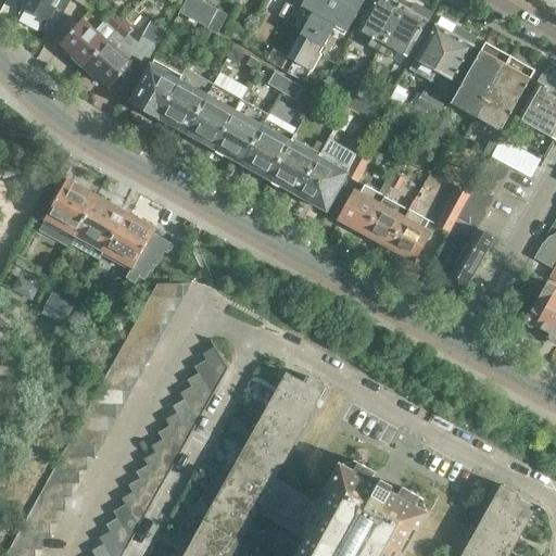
[(16,0),(16,1),(22,3),(20,8),(48,22),(60,0),(16,0)]
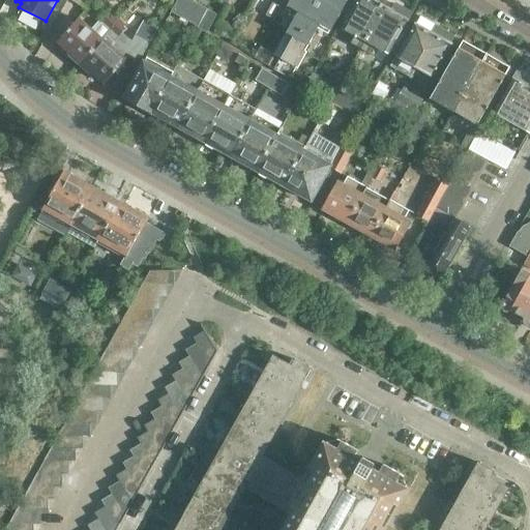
[(197,28),(199,28),(208,10),(189,0),(176,0),(170,11),(198,27),(197,28)]
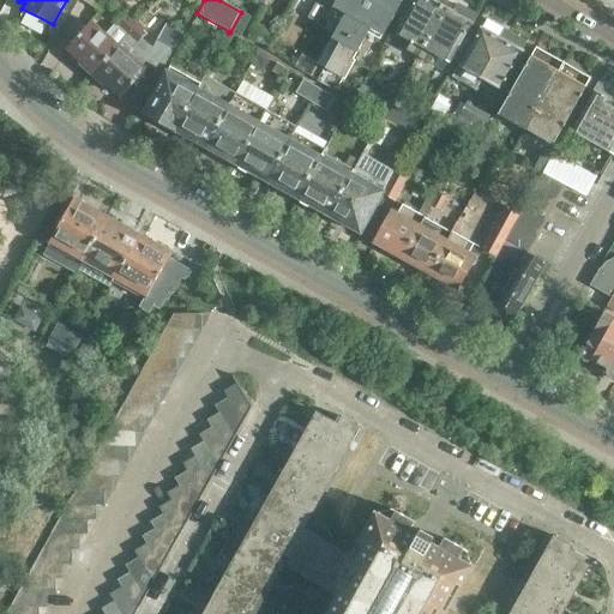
[(348,48),(331,40),(318,62),(312,59),(304,73),(335,91),(342,78),(345,79),(351,67),(349,66),(371,29),(383,35),(402,0),(374,0),(371,8),(371,11),(361,28),(360,28),(348,48)]
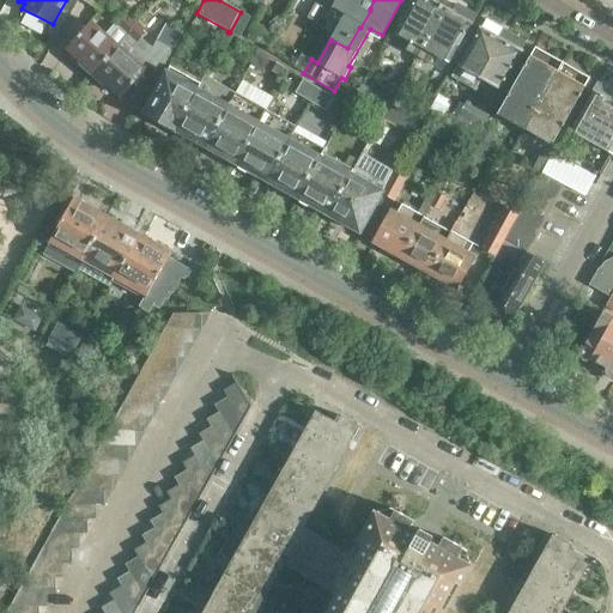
[(316,0),(308,17),(317,23),(329,1),(332,2),(333,0),(316,0)]
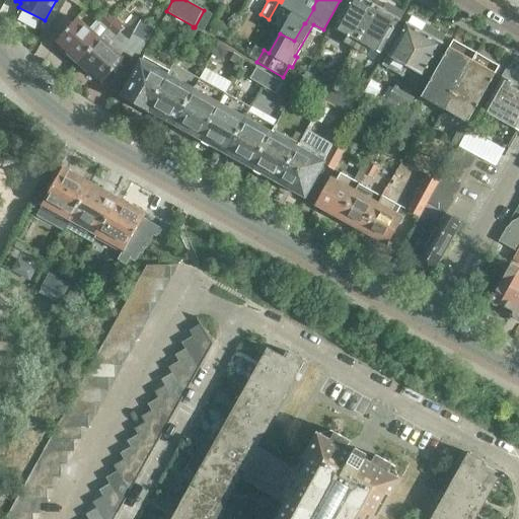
[(313,7),(316,0),(284,0),(281,6),(292,12),(280,33),(294,41),(304,23),(305,23),(313,9),(313,7)]
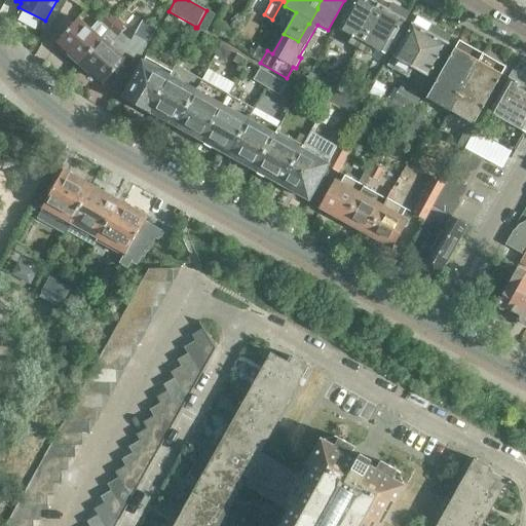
[(358,48),(380,7),(373,3),(374,0),(353,0),(339,28),(352,36),(348,43),(358,48)]
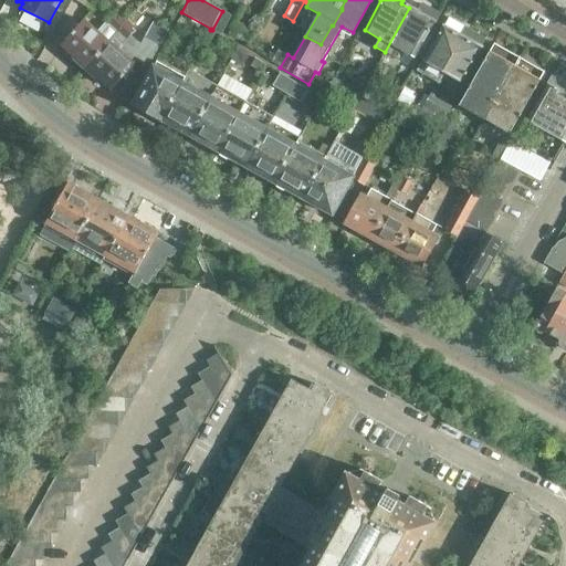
[(417,12),(409,8),(385,52),(396,58),(400,51),(415,59),(435,22),(433,21),(438,13),(421,4),(417,12)]
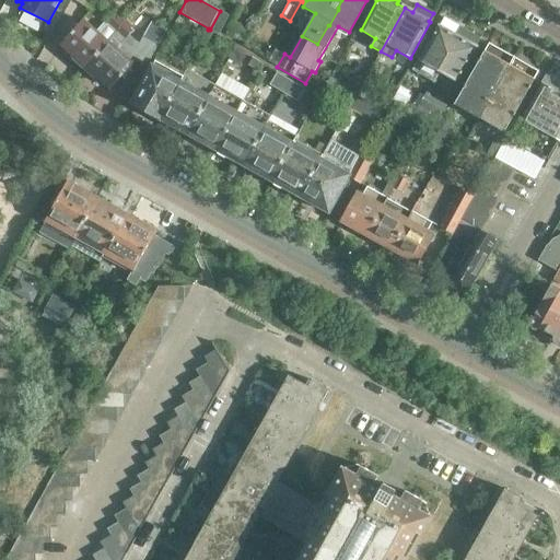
[(136,10),(125,23),(125,24),(84,70),(96,81),(100,78),(113,88),(131,66),(135,60),(147,67),(161,39),(155,36),(153,39),(143,35),(139,43),(129,35),(133,32),(132,31),(143,16),(136,10)]
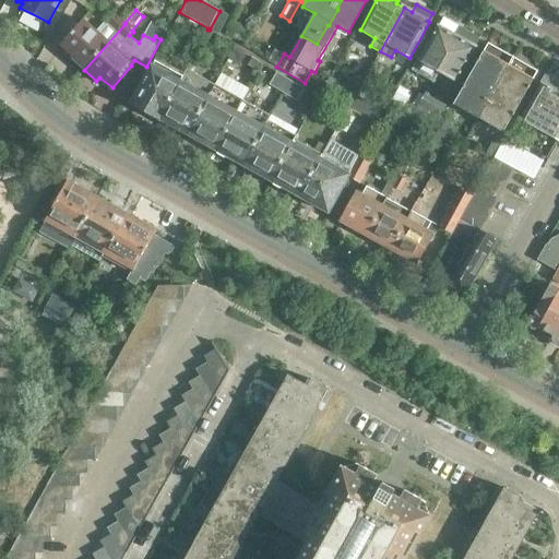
[(219,11),(210,30),(217,34),(228,15),(219,11)]
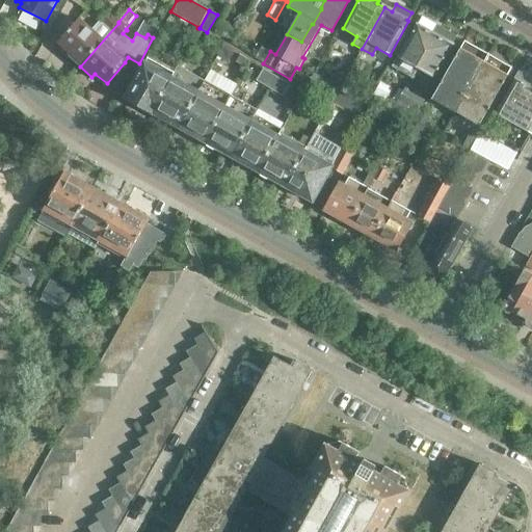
[(118,23),(118,22),(110,16),(103,24),(99,21),(88,31),(77,22),(59,43),(72,53),(69,57),(80,67),(118,23)]
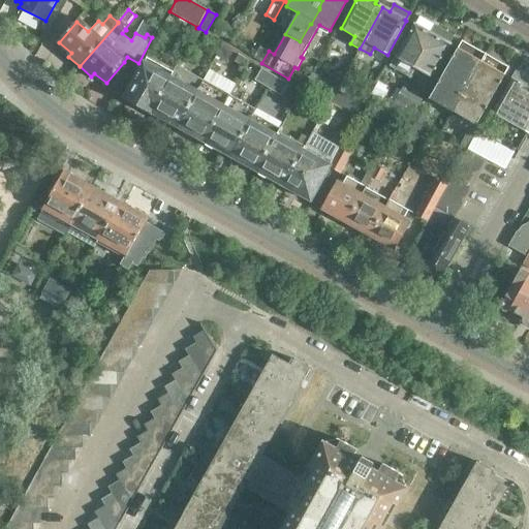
[(414,24),(396,57),(394,57),(389,66),(410,78),(415,68),(431,78),(449,44),(414,24)]
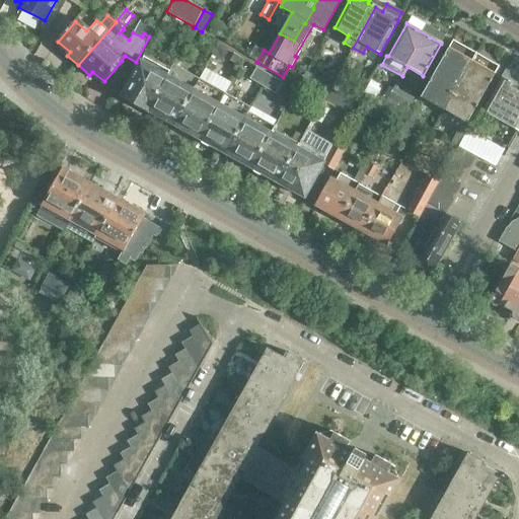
[(217,45),(212,55),(222,61),(228,50),(217,45)]
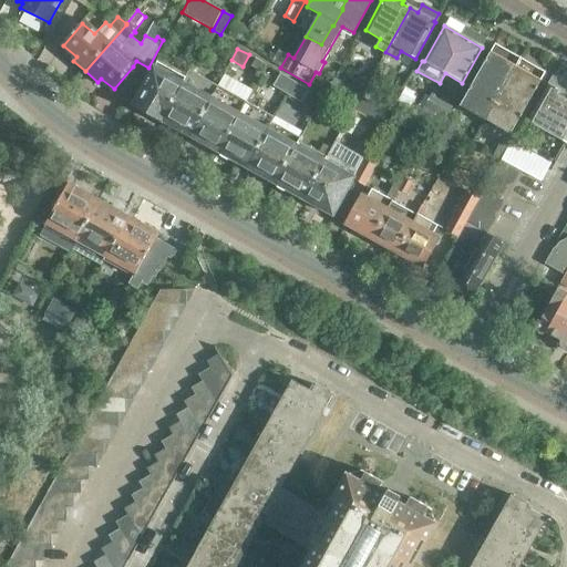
[(485,120),(515,66),(491,52),(461,106),(485,120)]
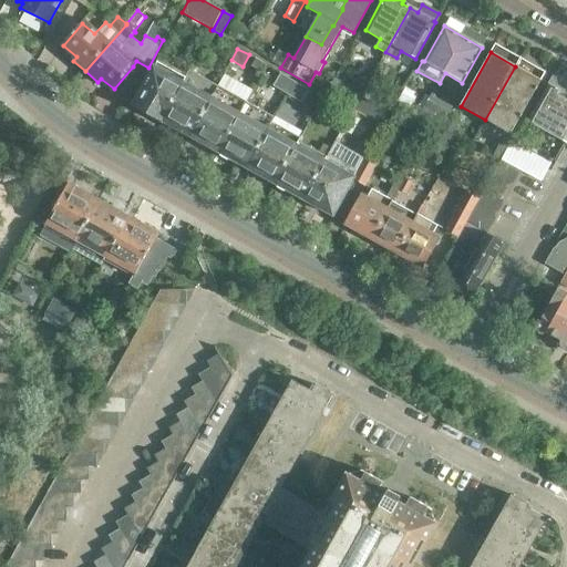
[(163,121),(189,71),(188,71),(183,81),(155,66),(132,107),(162,123),(163,121)]
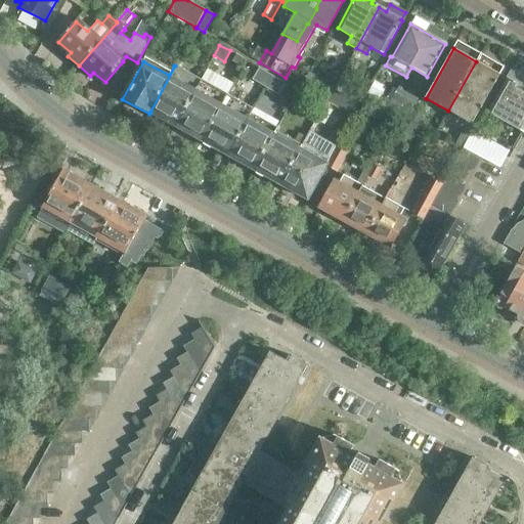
[(499,74),(476,61),(448,111),(472,123),(499,74)]
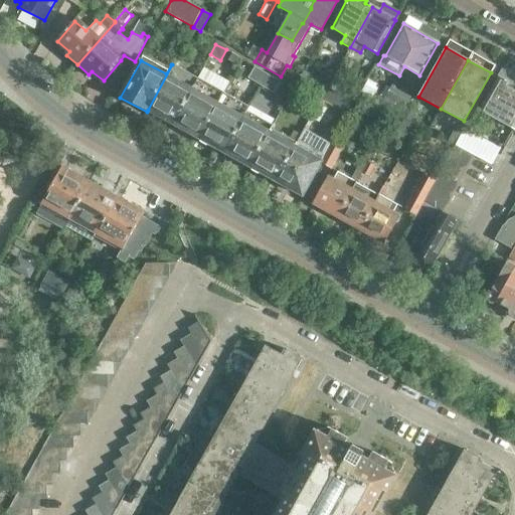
[(198,78),(172,64),(148,110),(173,124),(198,78)]
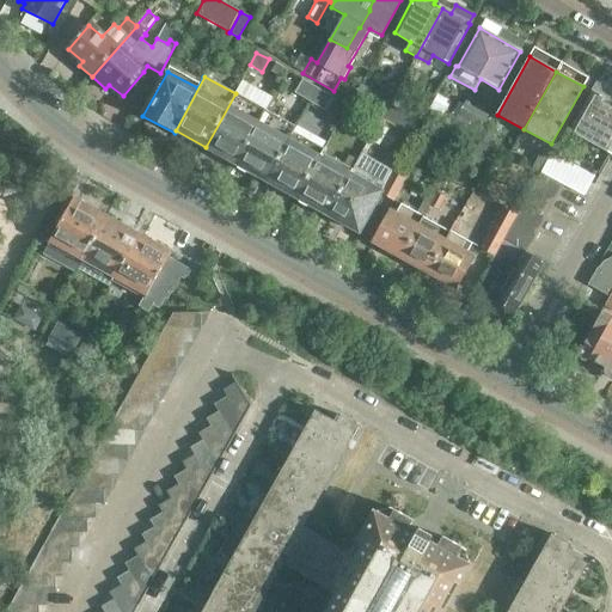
[(311,102),(318,90),(303,80),(295,93),(311,102)]
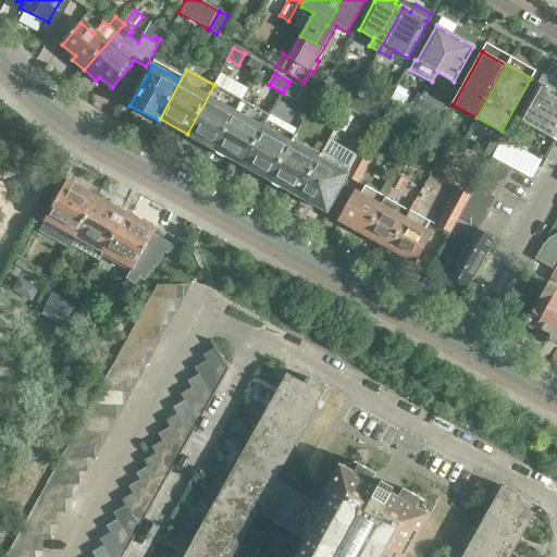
[(219,74),(215,83),(243,93),(246,84),(219,74)]
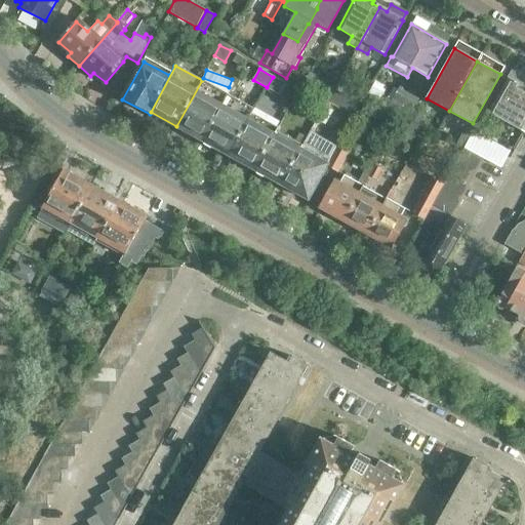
[(524,77),(513,71),(508,79),(489,112),(524,131),(524,129),(524,77)]
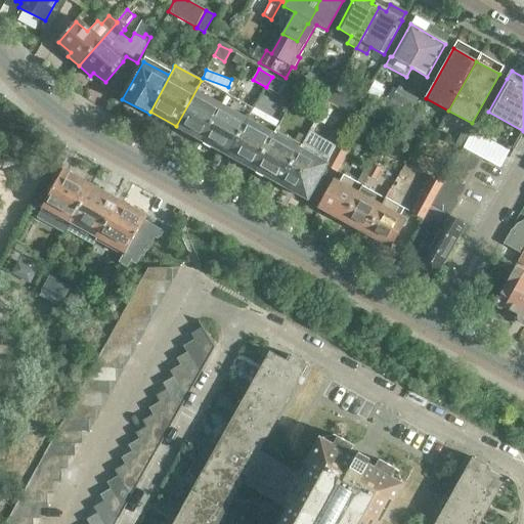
[(317,77),(308,72),(302,83),(311,88),(317,77)]
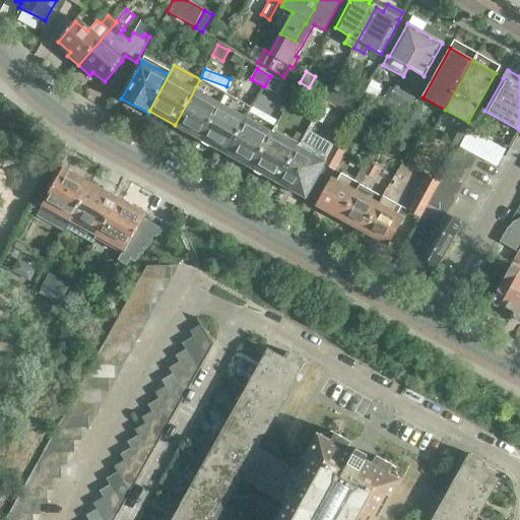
[(282,83),(270,76),(264,86),(276,93),(282,83)]
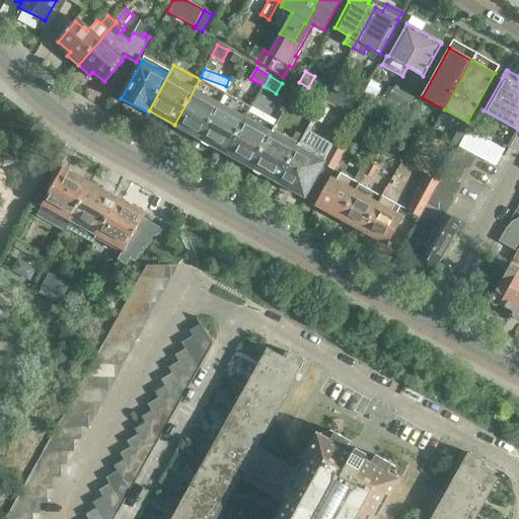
[(224,93),(200,79),(174,125),(201,139),(220,100),(224,93)]
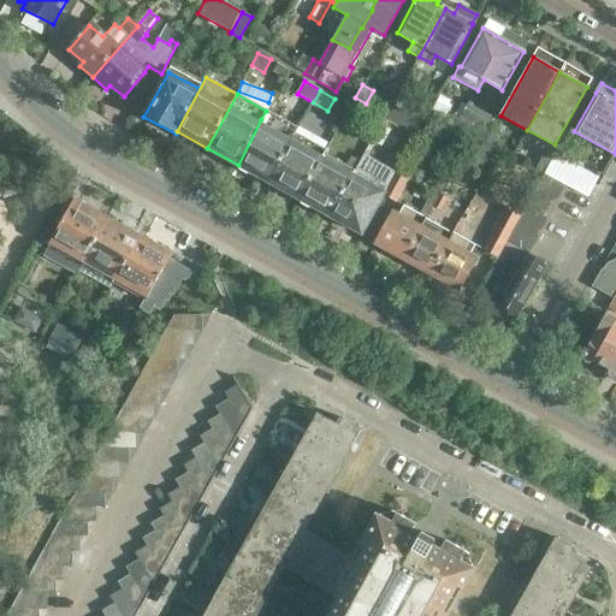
[(481,137),(493,116),(467,100),(455,122),(481,137)]
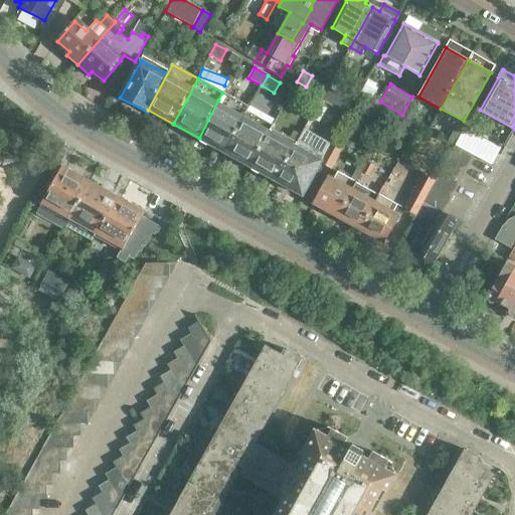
[(353,102),(328,88),(322,100),(347,113),(353,102)]
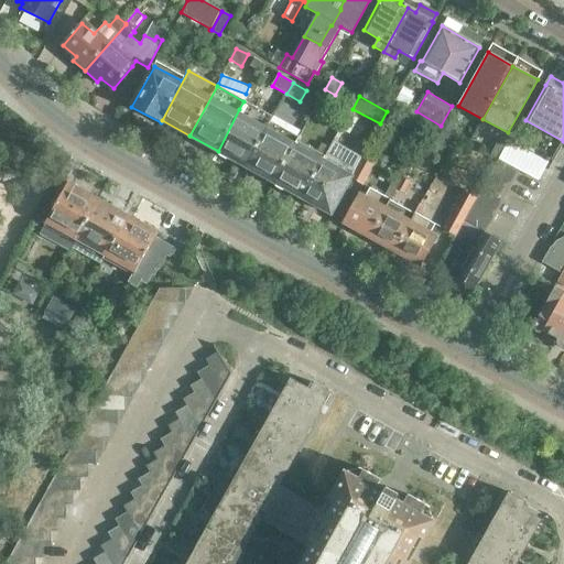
[(344,118),(321,105),(313,117),(337,130),(344,118)]
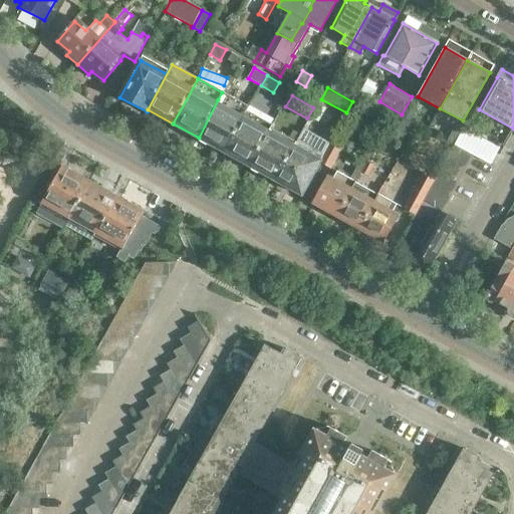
[(253,97),(249,105),(257,109),(261,102),(253,97)]
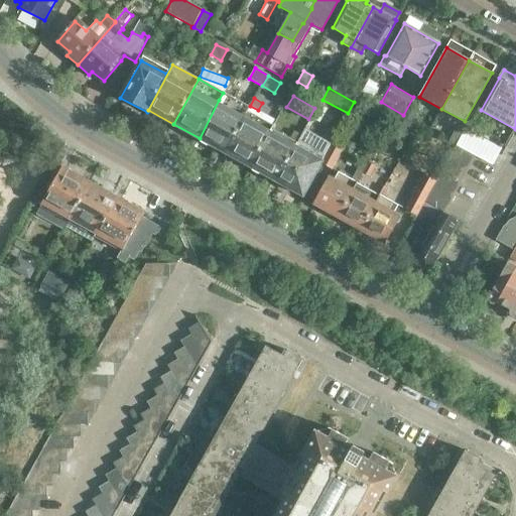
[(219,100),(200,138),(226,152),(244,115),(219,100)]
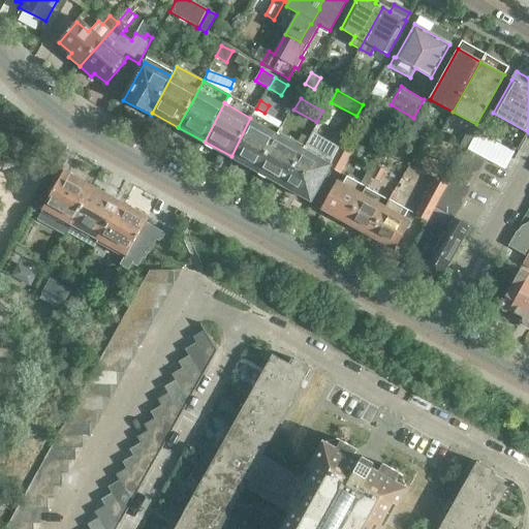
[(327,106),(318,121),(328,126),(336,112),(327,106)]
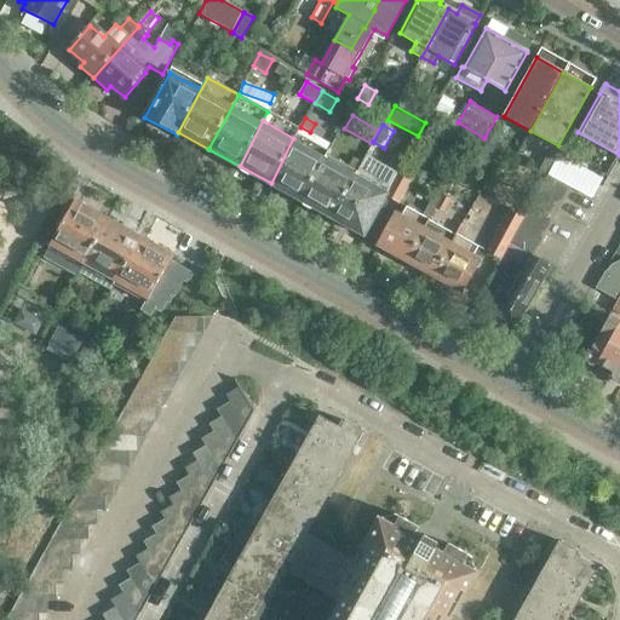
[(494,144),(503,130),(493,125),(484,138),(494,144)]
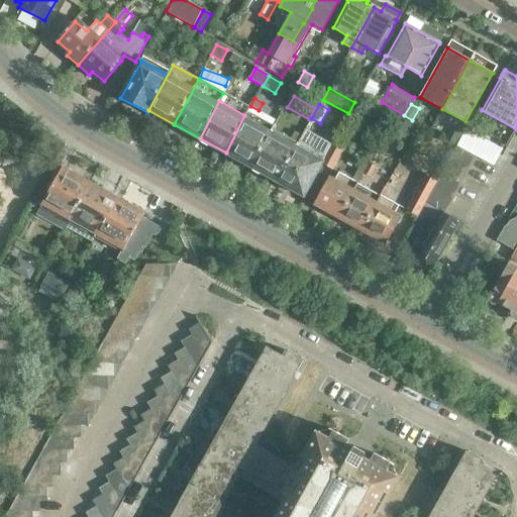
[(251,167),(270,134),(269,134),(273,126),(247,111),(244,115),(226,152),(251,167)]
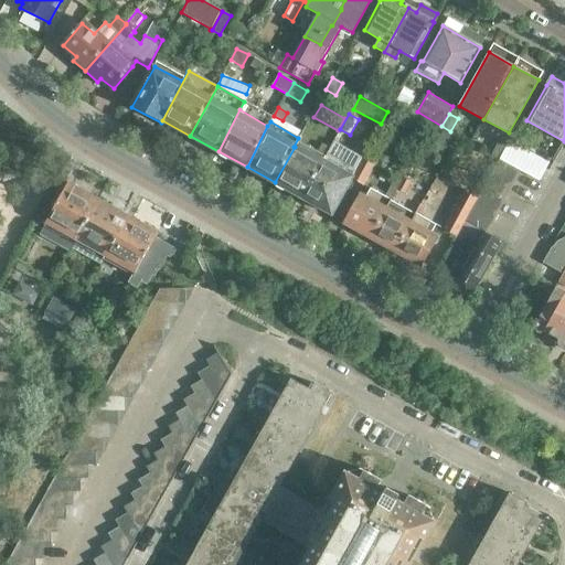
[(452,137),(435,127),(424,147),(441,157),(452,137)]
